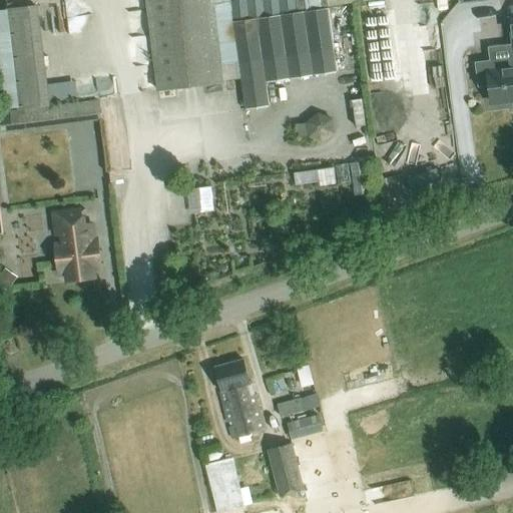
[(144,0),(156,92),(220,83),(209,0),(144,0)]
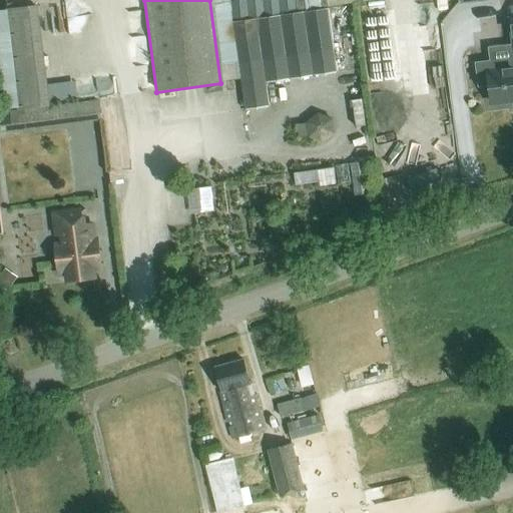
[(299,13),(297,0),(238,0),(228,1),(236,64),(221,66),(223,80),(241,78),(245,109),(270,106),(266,81),(336,72),(327,9),(299,13)]
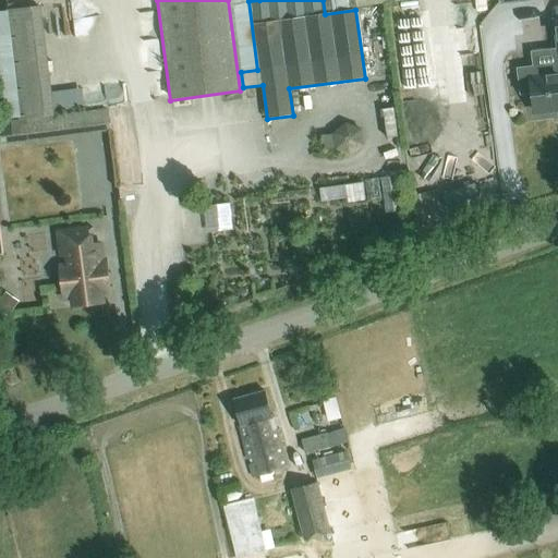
[(21,119),(53,116),(39,5),(7,10),(21,119)]
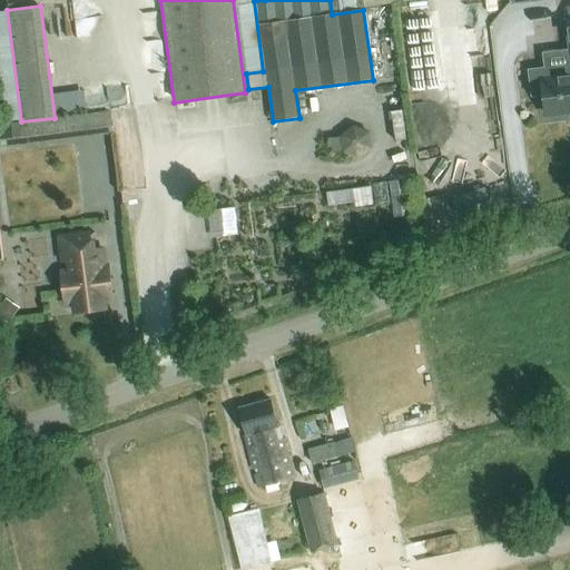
[(7,124),(21,121),(7,10),(0,10),(0,148),(10,147),(7,124)]
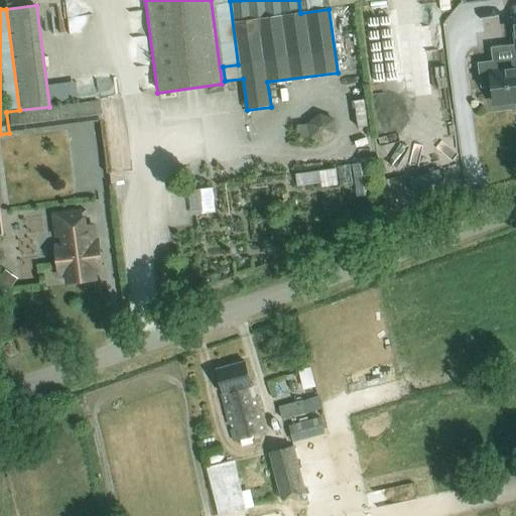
[(146,9),(131,10),(137,68),(152,66),(146,9)]
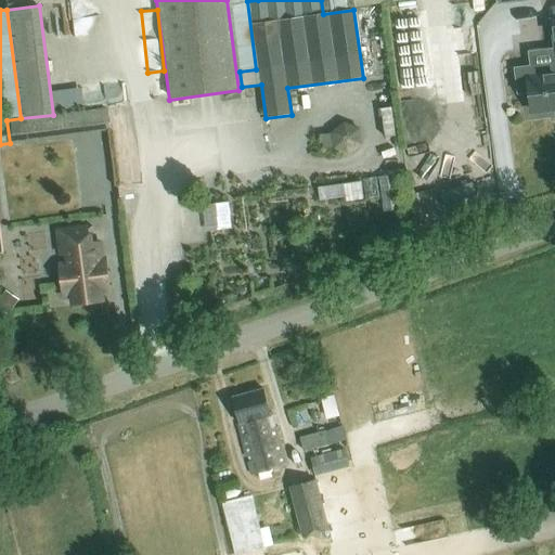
[(533,112),(554,110),(554,21),(552,22),(554,51),(529,53),(530,68),(516,69),(519,95),(531,94),(533,112)]
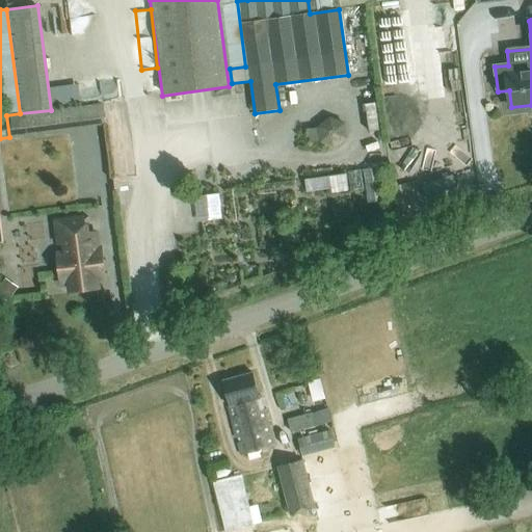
[(104,103),(51,110),(20,113),(6,115),(9,137),(107,126),(104,103)]
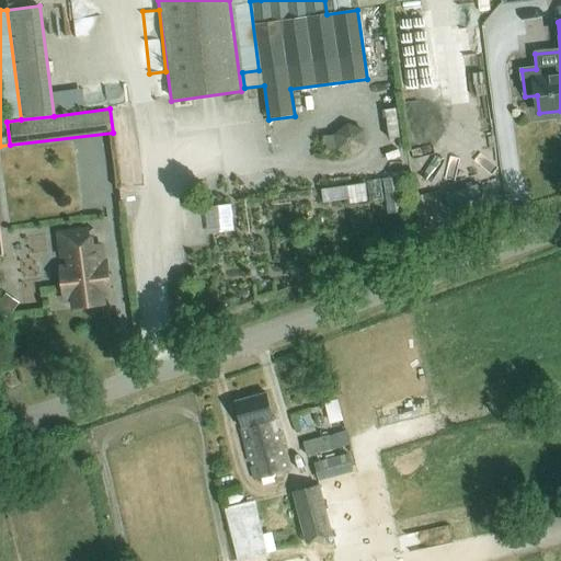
[(364,129),(348,124),(334,134),(338,150),(353,157),(367,146),(364,129)]
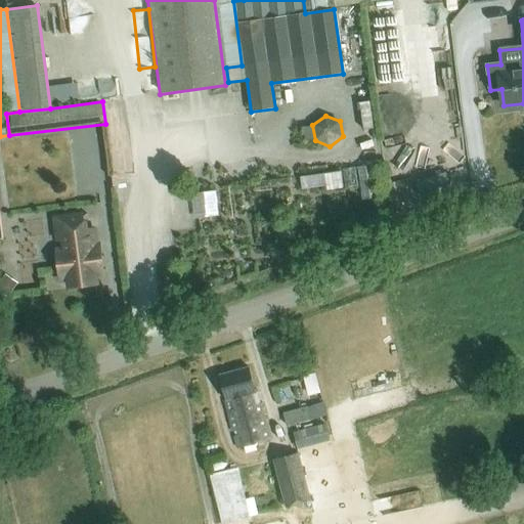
[(373,185),(372,167),(299,171),(301,190),(373,185)]
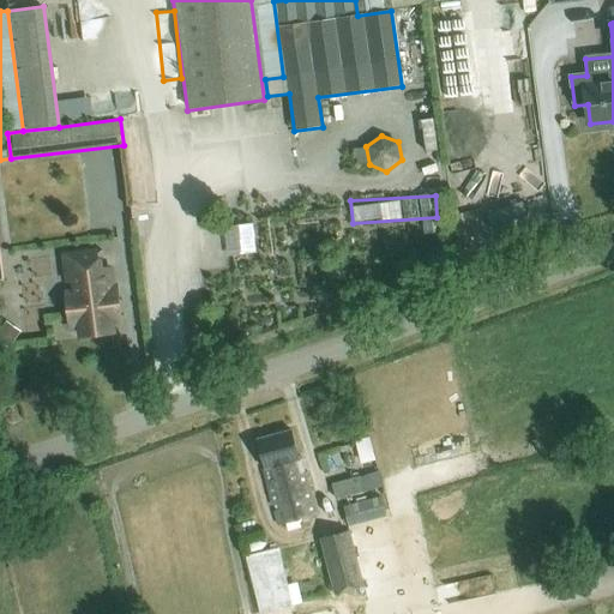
[(256,251),(253,223),(227,224),(228,252),(256,251)]
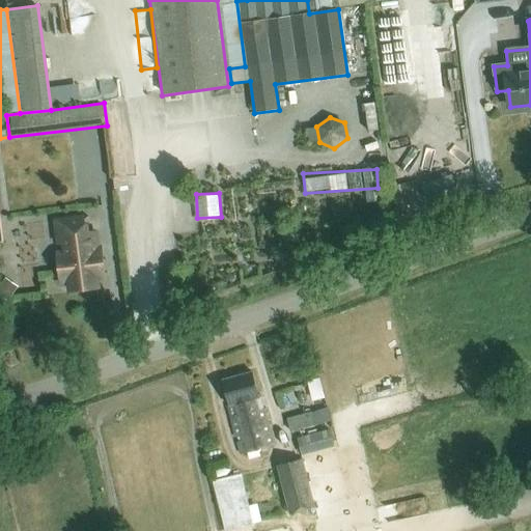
[(94,279),(105,278),(102,257),(98,258),(94,232),(85,233),(83,219),(55,222),(57,239),(63,238),(66,262),(57,263),(59,284),(70,282),(71,287),(95,283),(94,279)]
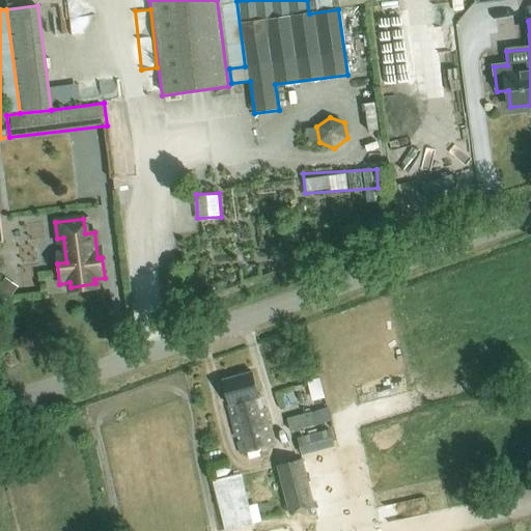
[(240,454),(272,446),(262,411),(258,412),(255,399),(258,398),(251,372),(221,381),(228,407),(227,407),(240,454)]
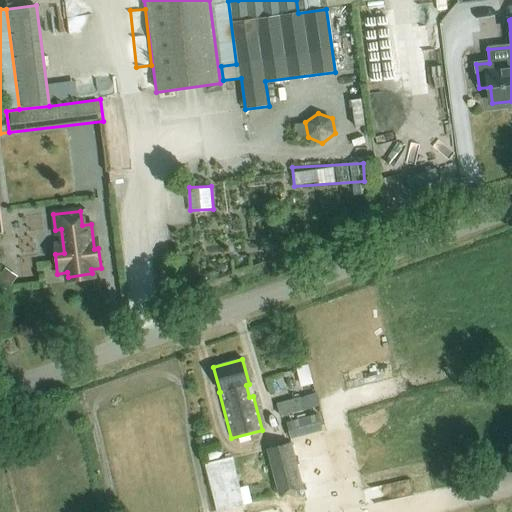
[(315,386),(307,360),(287,366),(288,370),(267,376),(274,399),(315,386)]
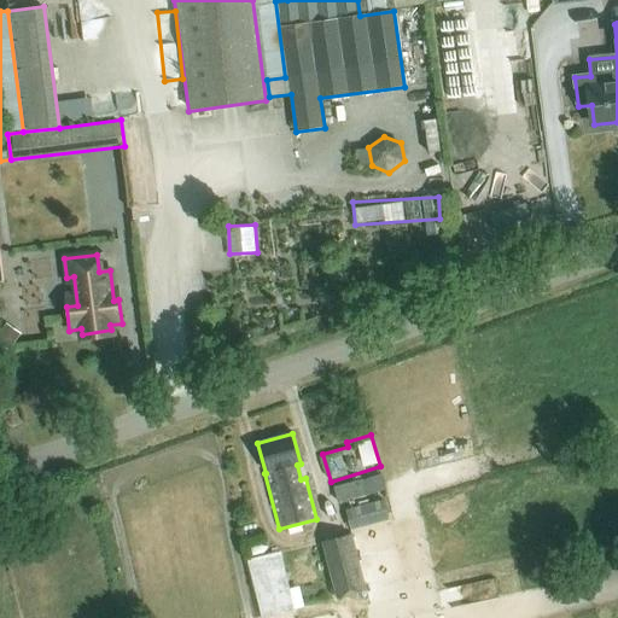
[(338,503),(367,496),(362,481),(333,487),(338,503)]
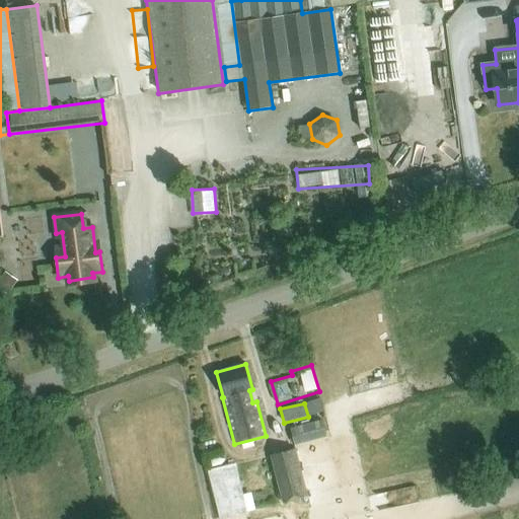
[(293,448),(270,455),(283,502),(306,496),(293,448)]
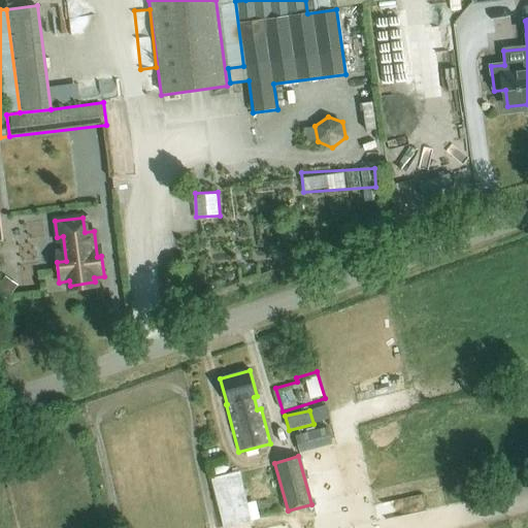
[(210,476),(223,526),(252,519),(239,469),(210,476)]
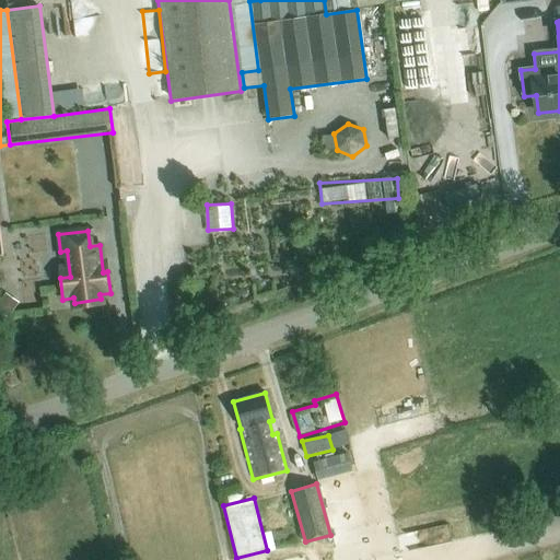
[(451,524),(403,526),(404,545),(452,543),(451,524)]
